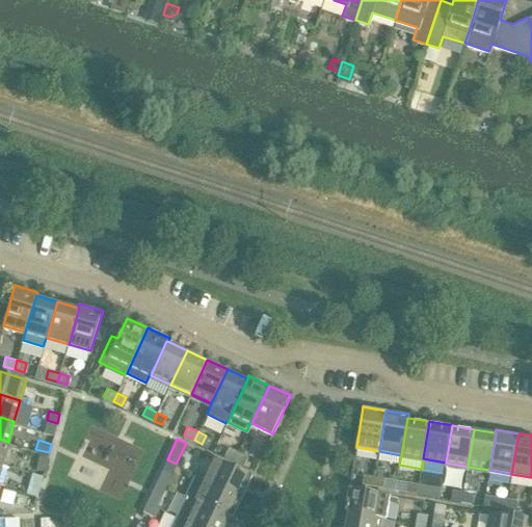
[(235,459),(239,450),(228,445),(223,454),(235,459)]
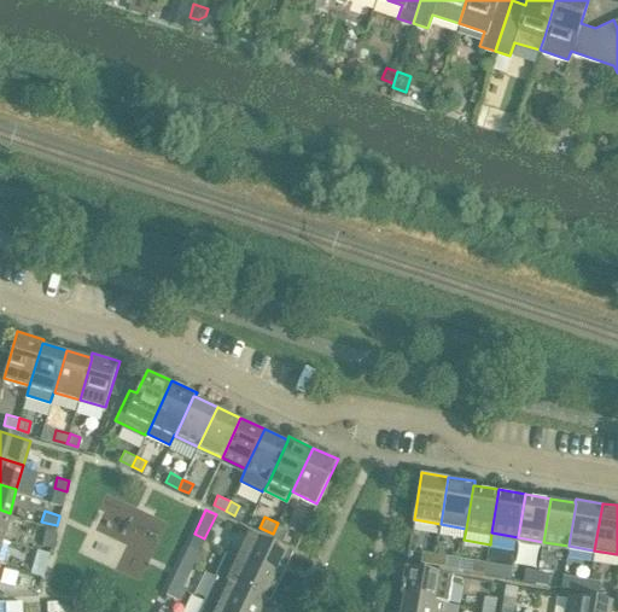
[(283,538),(287,528),(278,523),(273,534),(283,538)]
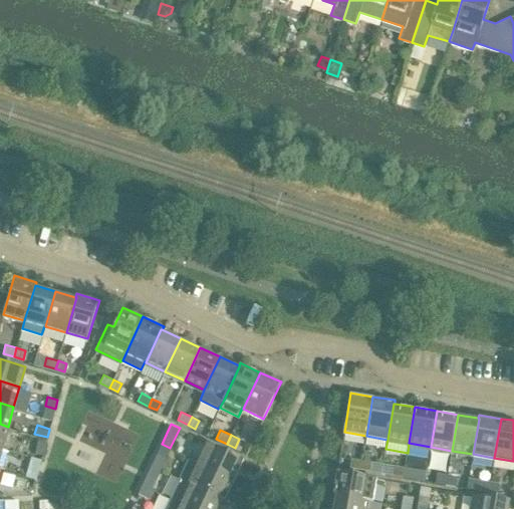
[(235,478),(245,458),(208,441),(199,461),(235,478)]
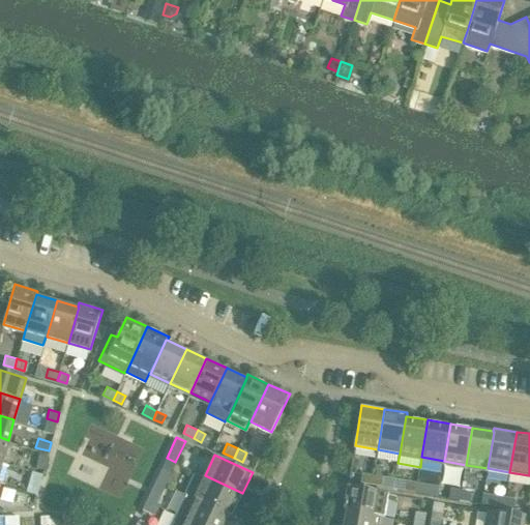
[(167,458),(163,466),(175,472),(179,463),(175,462),(167,458)]
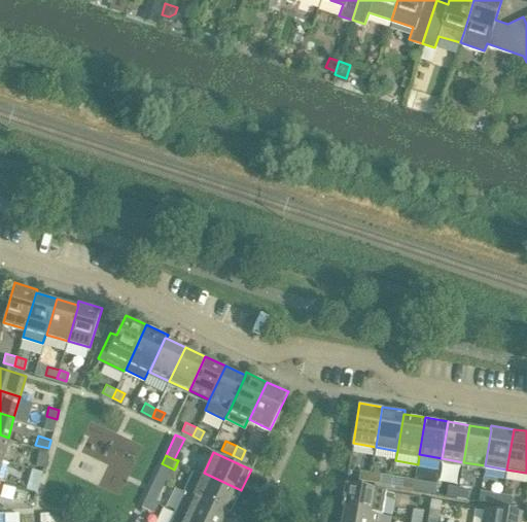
[(370,480),(372,470),(361,467),(359,478),(370,480)]
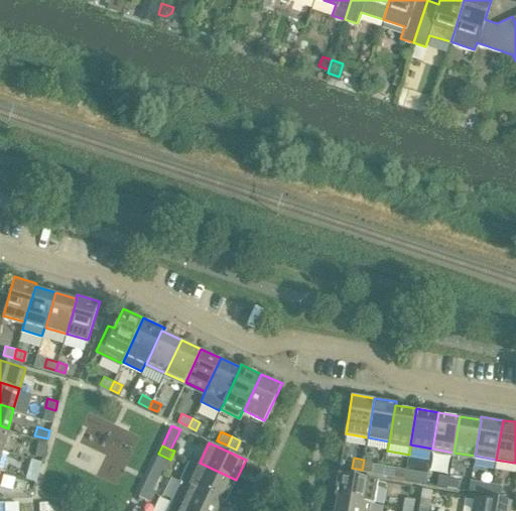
[(200,464),(189,459),(179,478),(223,498),(223,499),(226,501),(236,480),(200,463),(200,464)]
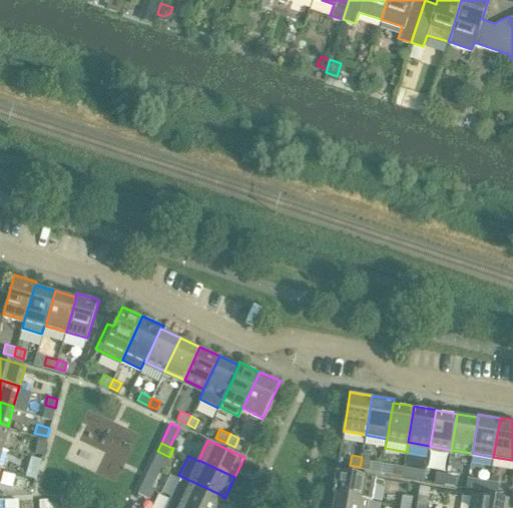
[(370,469),(372,459),(362,457),(360,467),(370,469)]
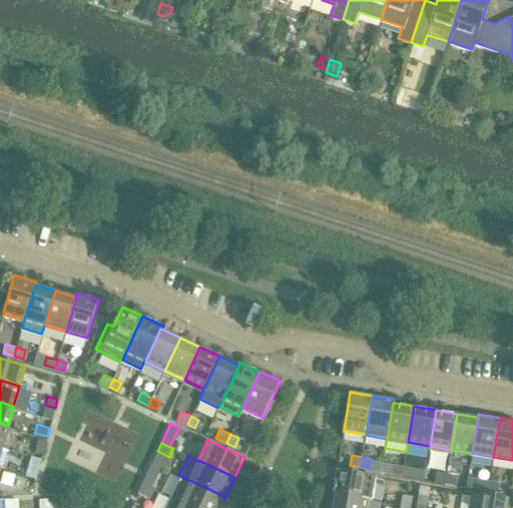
[(403,474),(404,465),(392,463),(391,472),(403,474)]
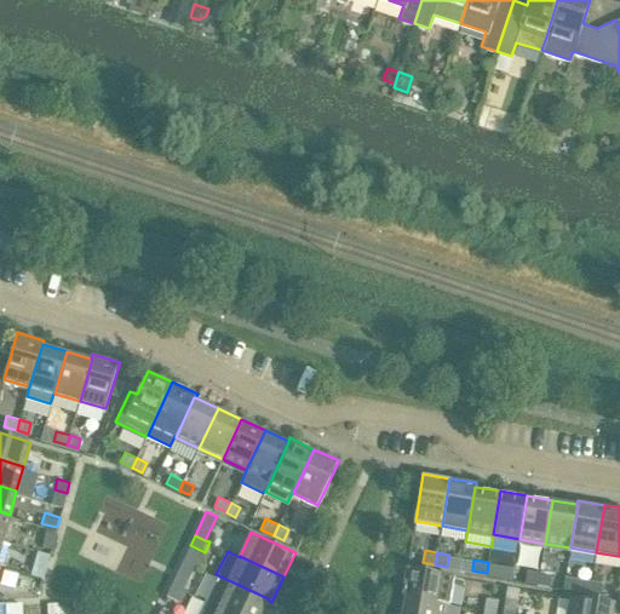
[(488,562),(487,573),(497,575),(511,578),(514,567),(499,563),(488,562)]
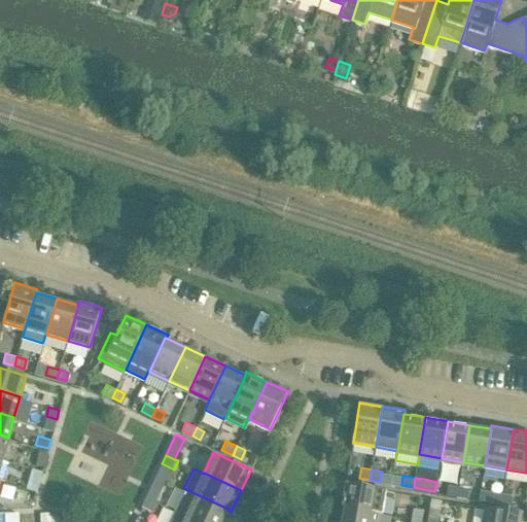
[(344,481),(340,505),(345,506),(345,505),(382,511),(384,495),(391,496),(392,491),(385,489),(385,488),(344,481)]
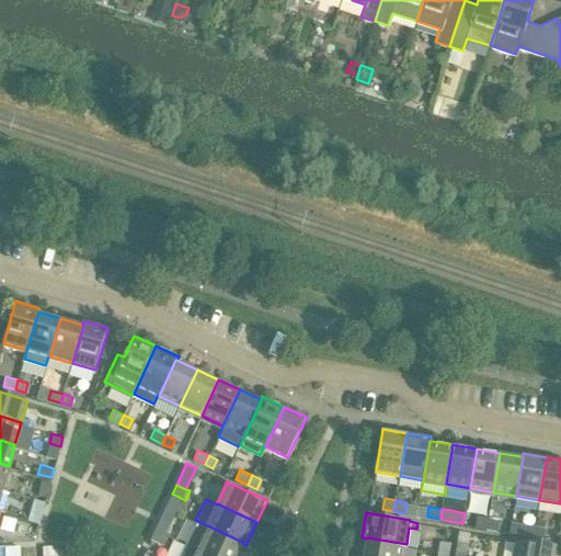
[(487,528),(489,518),(476,515),(473,525),(487,528)]
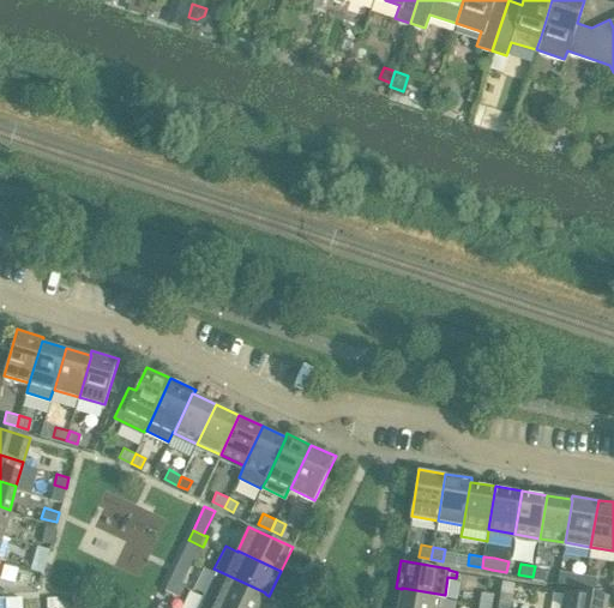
[(587,573),(584,585),(596,588),(599,576),(595,575),(596,567),(588,565),(587,573)]
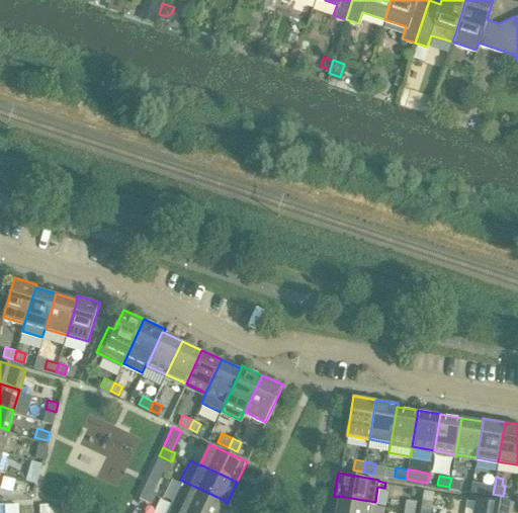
[(458,488),(459,480),(451,478),(449,487),(458,488)]
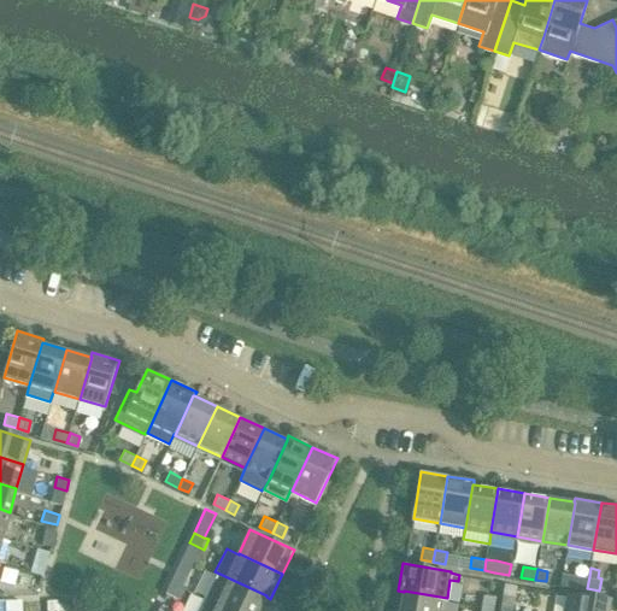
[(176,570),(171,580),(182,585),(186,575),(176,570)]
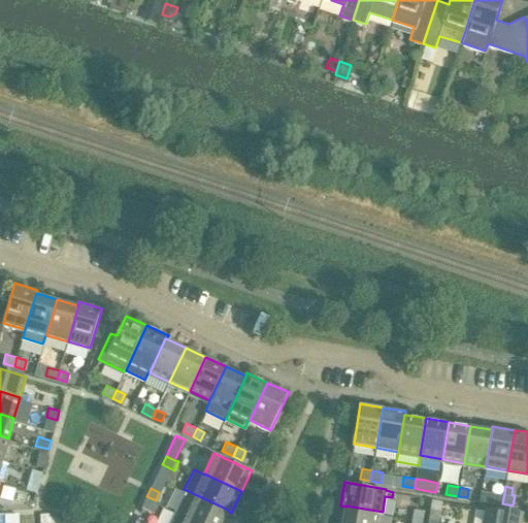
[(185,514),(203,522),(222,522),(228,511),(228,510),(184,489),(174,509),(185,514)]
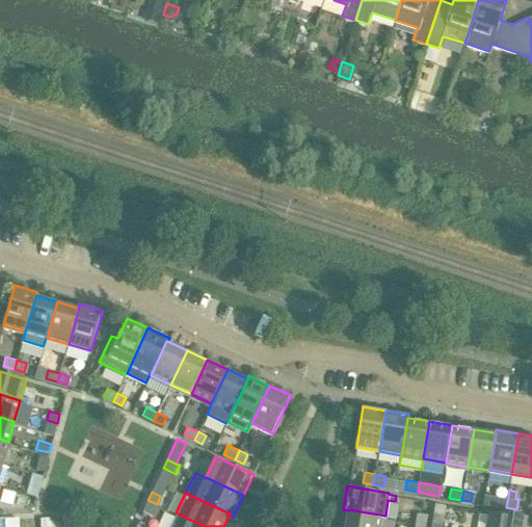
[(496,495),(495,505),(506,507),(508,497),(496,495)]
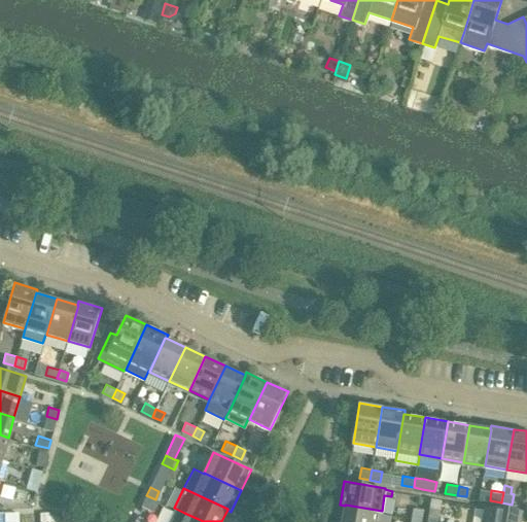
[(146,495),(141,506),(150,510),(155,499),(146,495)]
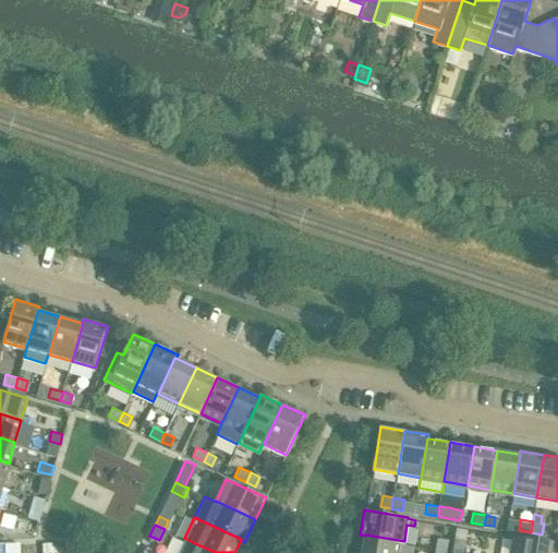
[(456,526),(451,550),(462,552),(466,528),(456,526)]
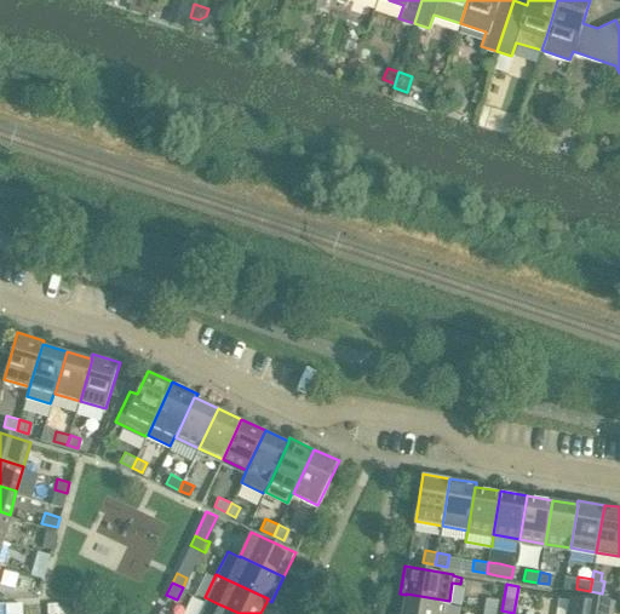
[(406,595),(401,613),(446,613),(449,601),(406,594),(406,595)]
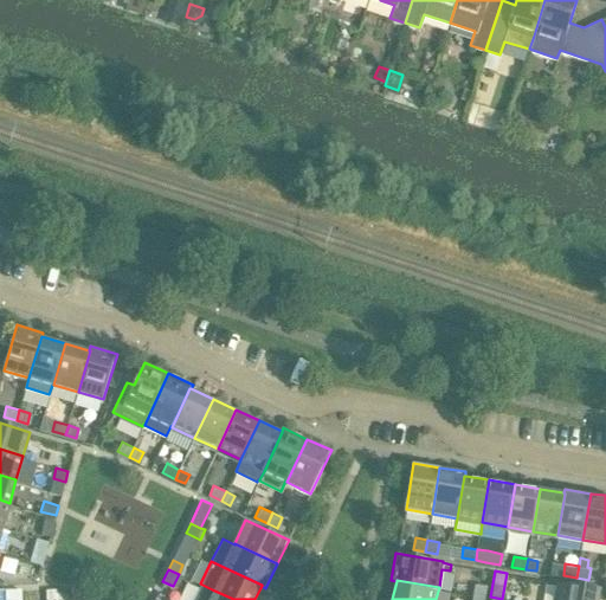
[(475,581),(472,593),(484,595),(487,584),(475,581)]
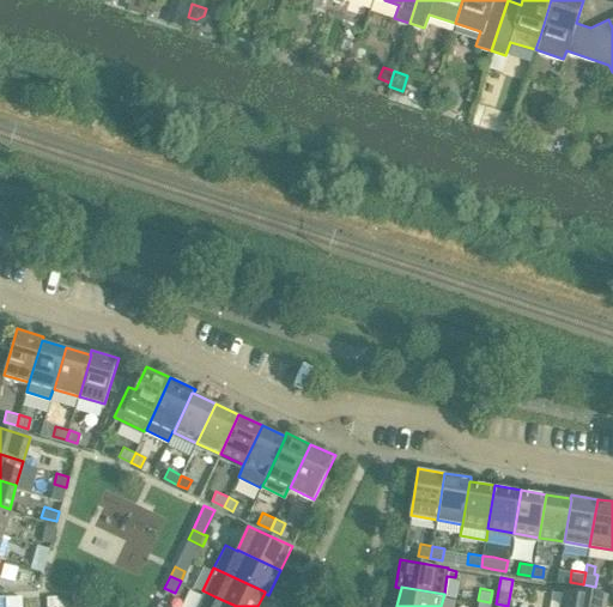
[(606,606),(608,596),(565,588),(562,606),(606,606)]
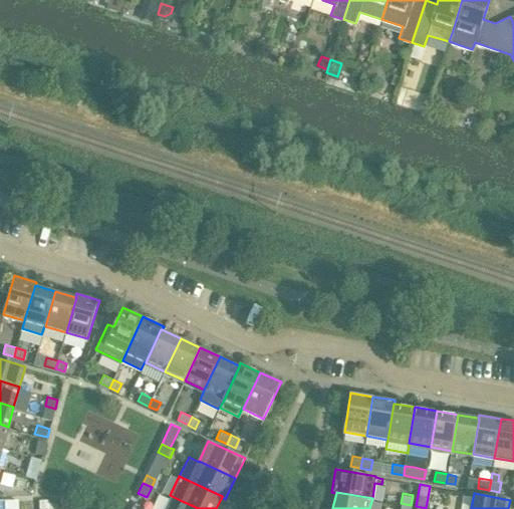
[(163,508),(198,508),(180,500),(170,495),(169,498),(163,508)]
